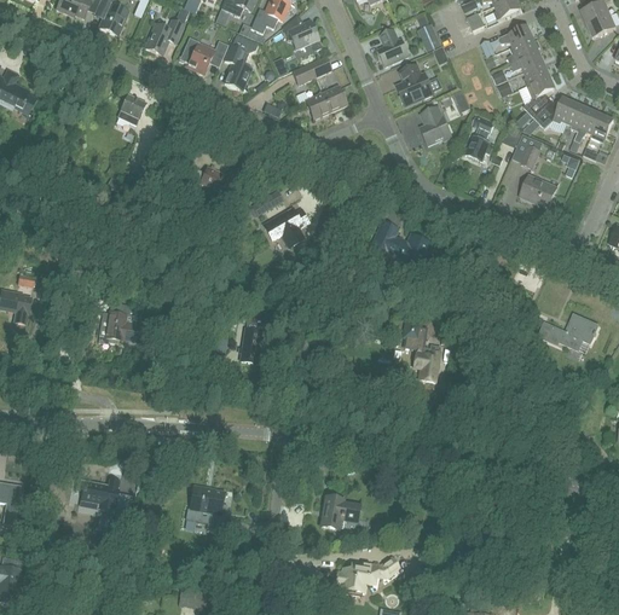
[(59,0),(56,7),(67,13),(68,11),(84,17),(92,0),(59,0)]
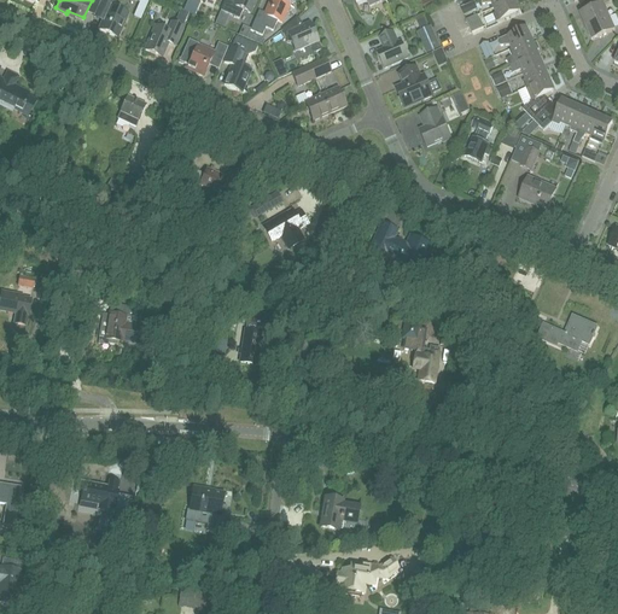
[(100,0),(98,5),(106,9),(98,27),(117,35),(128,11),(112,4),(114,0),(100,0)]
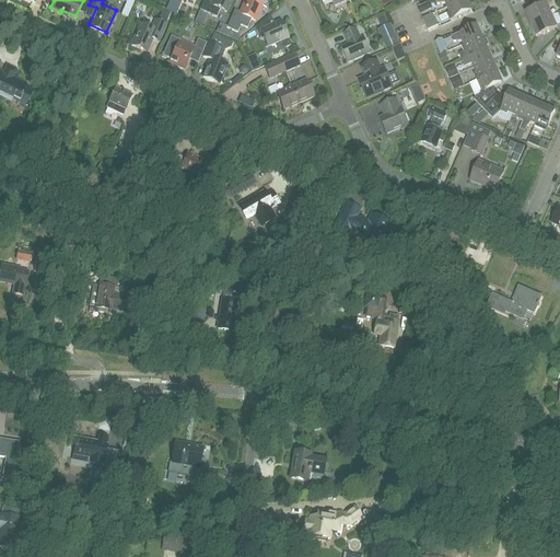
[(202,0),(199,8),(194,20),(199,22),(202,14),(202,12),(203,9),(217,14),(220,7),(226,9),(230,0),(202,0)]
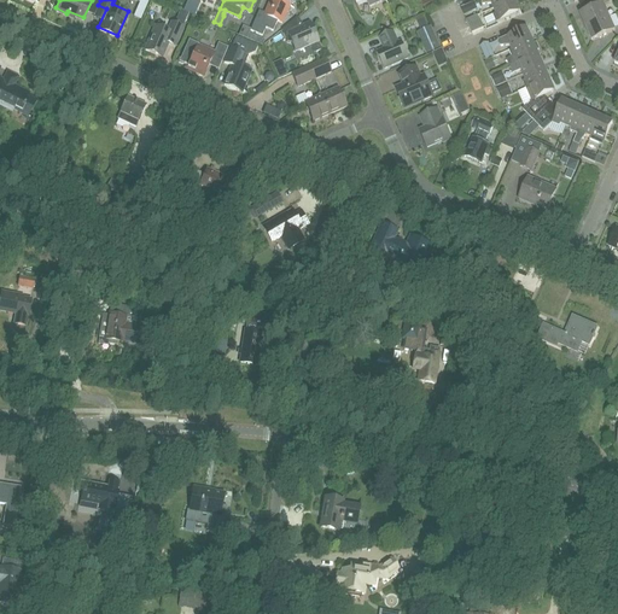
[(255,17),(250,28),(262,33),(266,24),(273,28),(277,18),(281,19),(289,3),(284,0),(269,0),(260,21),(255,17)]
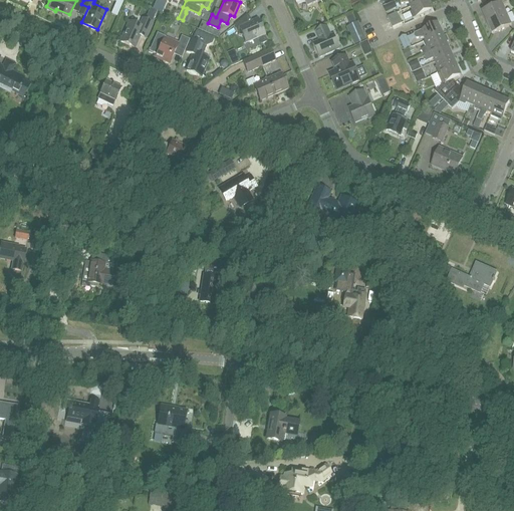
[(350,0),(353,8),(362,4),(360,0),(350,0)]
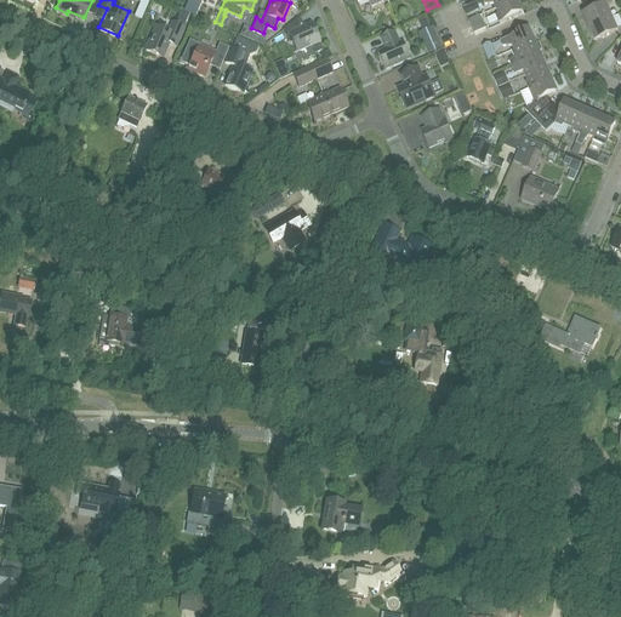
[(506,0),(496,5),(497,10),(495,11),(499,20),(522,9),(517,0),(506,0)]
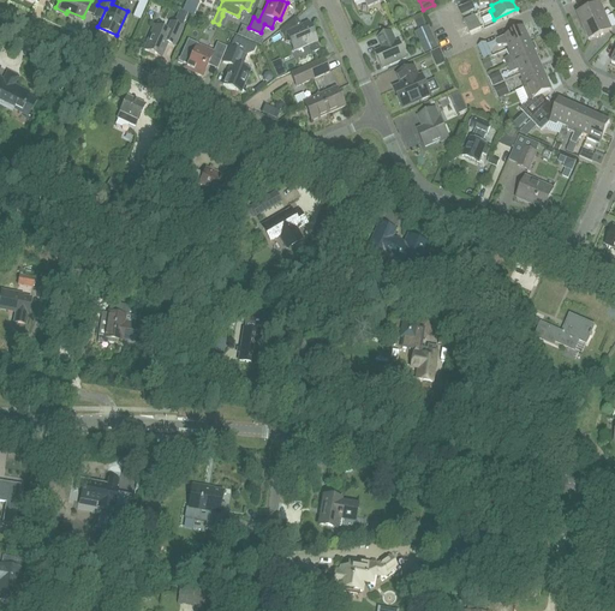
[(458,5),(461,12),(467,9),(465,1),(458,5)]
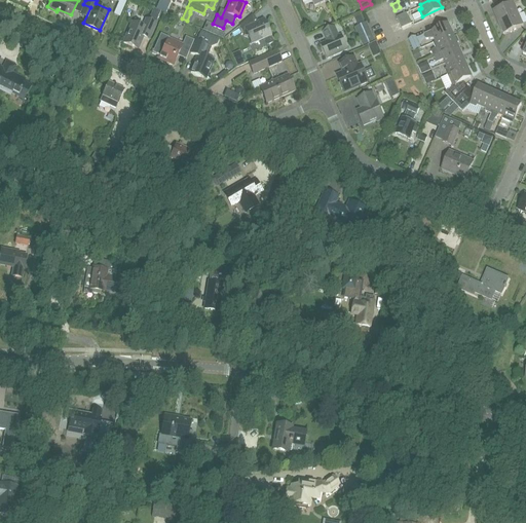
[(498,21),(518,11),(513,1),(493,9),(498,21)]
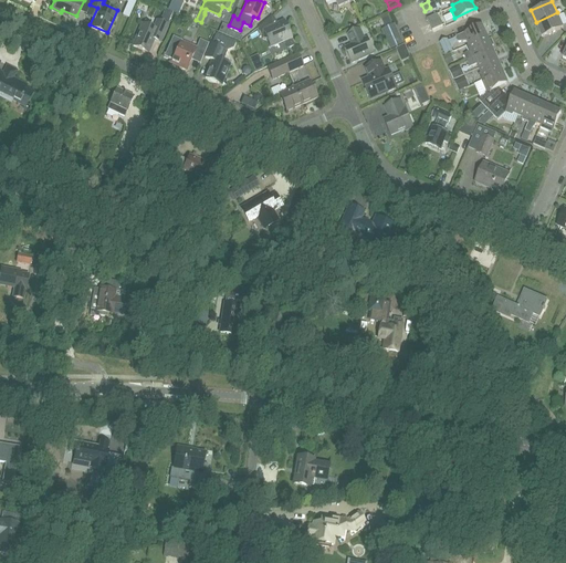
[(427,16),(432,28),(442,22),(437,11),(427,16)]
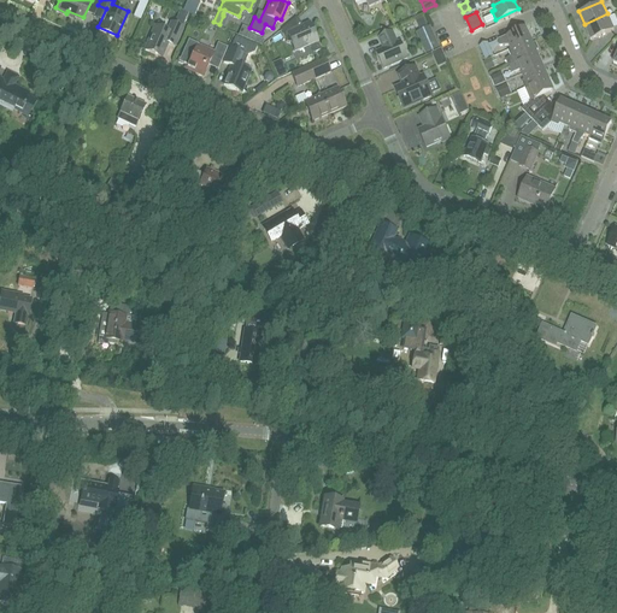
[(607,13),(585,24),(591,37),(613,27),(607,13)]
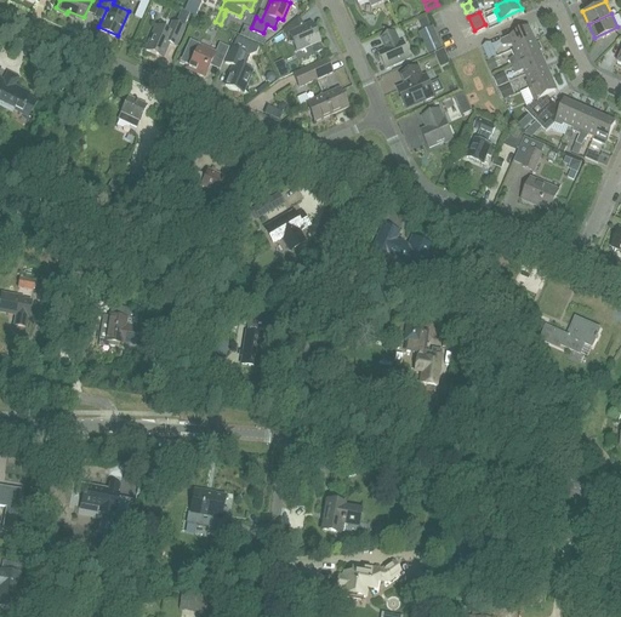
[(298,15),(283,27),(288,39),(290,40),(292,39),(296,47),(312,41),(313,44),(319,41),(322,47),(323,47),(311,21),(306,23),(298,15)]
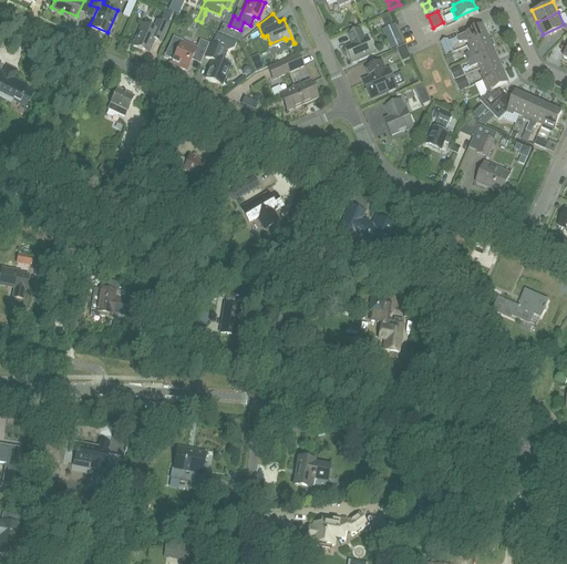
[(161,39),(168,22),(156,18),(153,26),(142,21),(133,43),(142,48),(142,47),(148,50),(154,37),(161,39)]
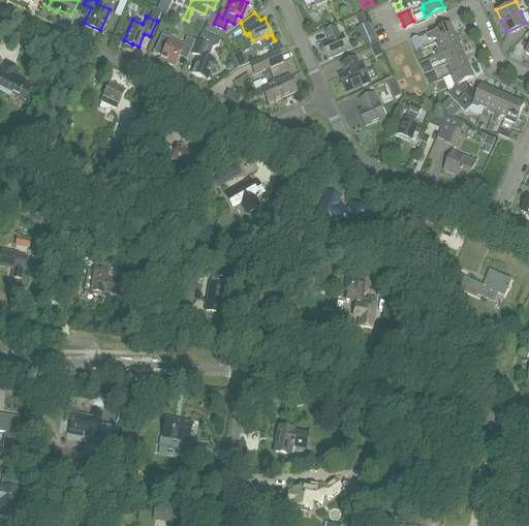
[(356,25),(365,44),(377,38),(369,20),(356,25)]
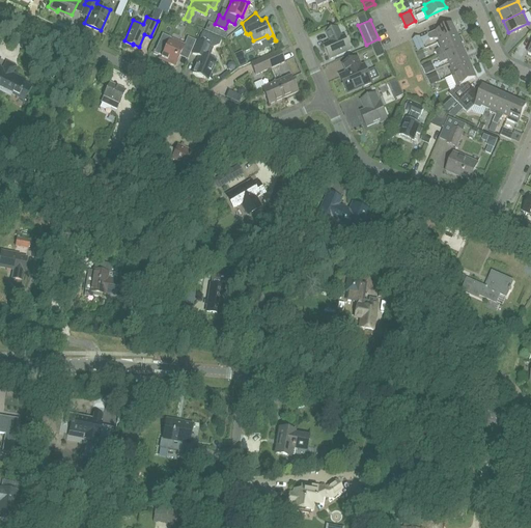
[(440,39),(457,32),(452,21),(427,31),(429,36),(438,35),(440,39)]
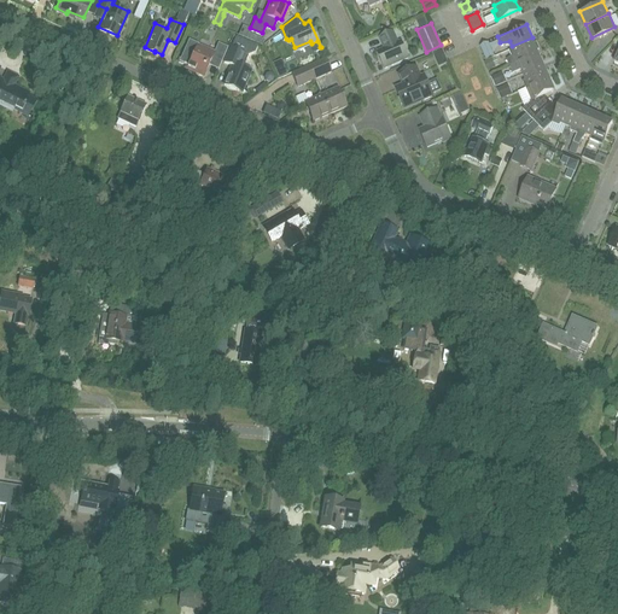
[(377,48),(384,65),(408,56),(401,39),(397,40),(392,29),(379,35),(383,42),(385,41),(386,45),(377,48)]
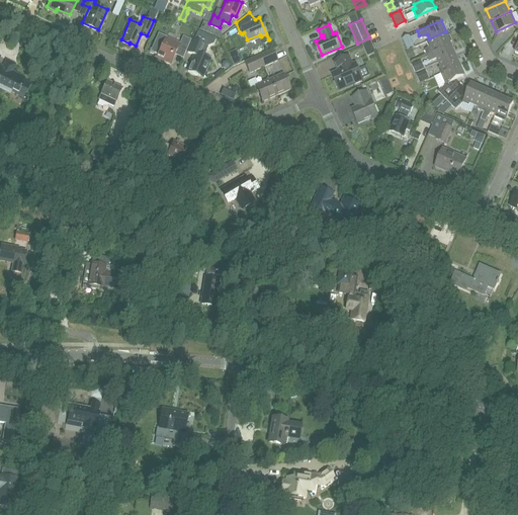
[(222,30),(208,25),(206,29),(220,35),(222,30)]
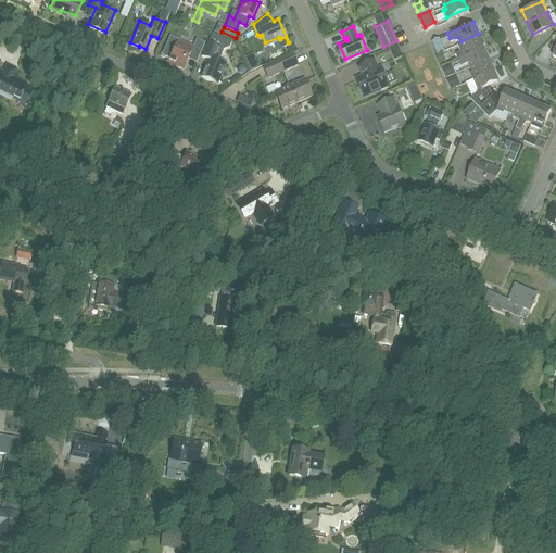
[(184,65),(190,51),(198,54),(204,40),(196,36),(192,45),(177,38),(178,37),(169,33),(161,53),(169,57),(168,59),(184,65)]
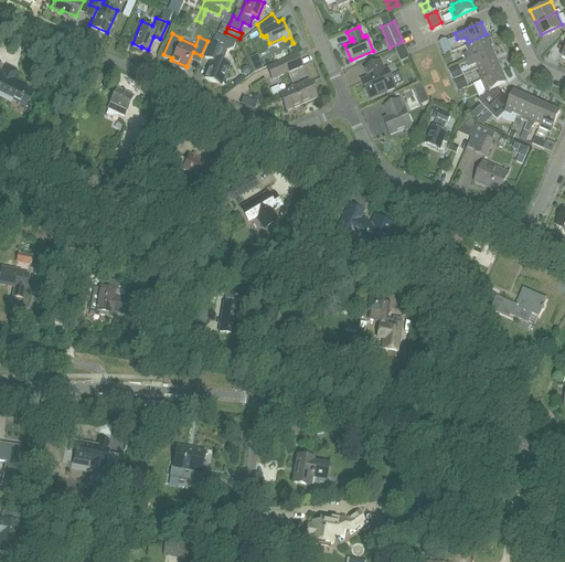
[(487,34),(468,42),(470,46),(462,52),(466,57),(491,45),(490,43),(492,42),(490,36),(488,38),(487,34)]
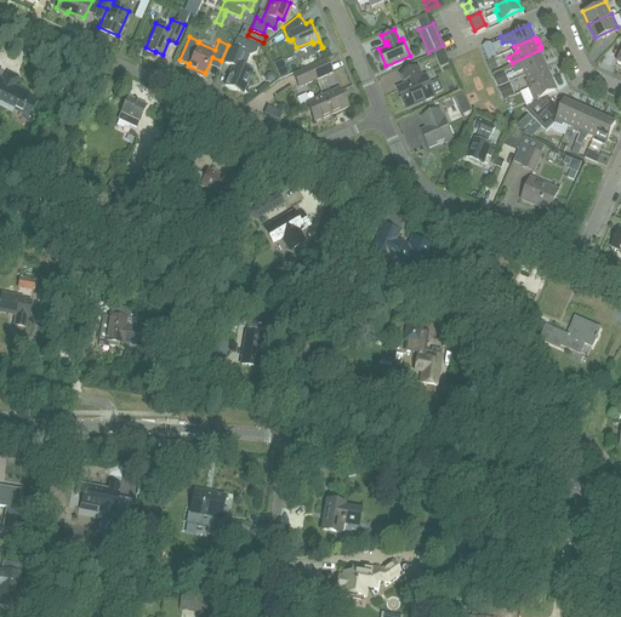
[(496,53),(490,39),(482,43),(488,57),(494,55),(496,53)]
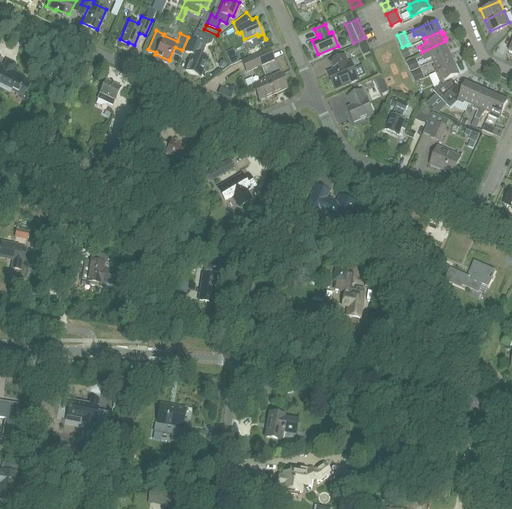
[(192,52),(185,68),(196,73),(198,72),(200,73),(208,56),(200,53),(199,50),(203,41),(191,36),(185,49),(192,52)]
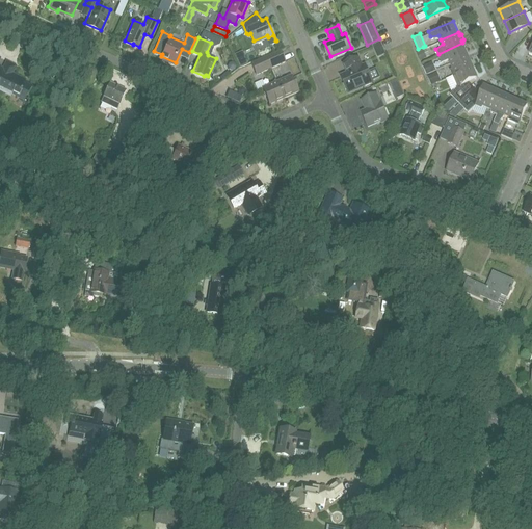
[(380,38),(372,43),(377,55),(387,52),(380,38)]
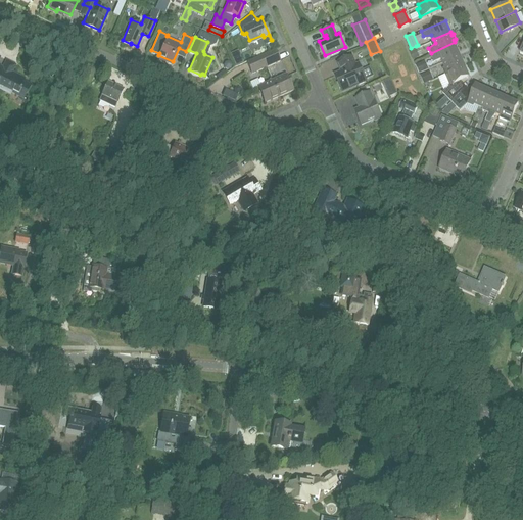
[(455,42),(431,53),(433,59),(440,56),(442,60),(460,52),(455,42)]
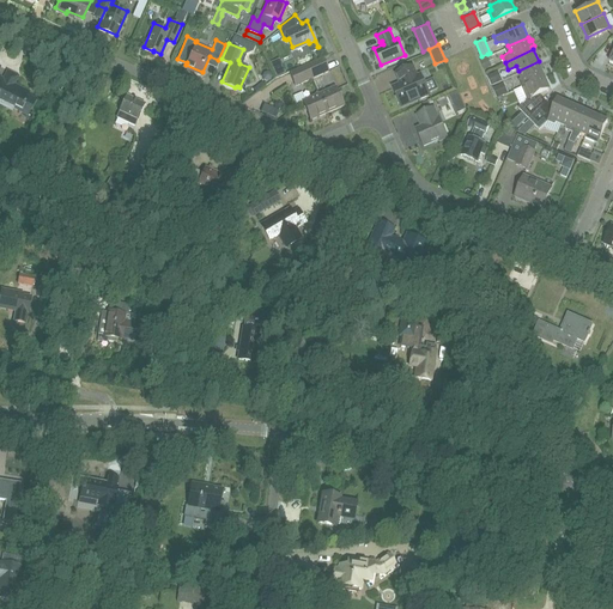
[(480,58),(484,66),(486,65),(491,62),(487,54),(481,56),(480,58)]
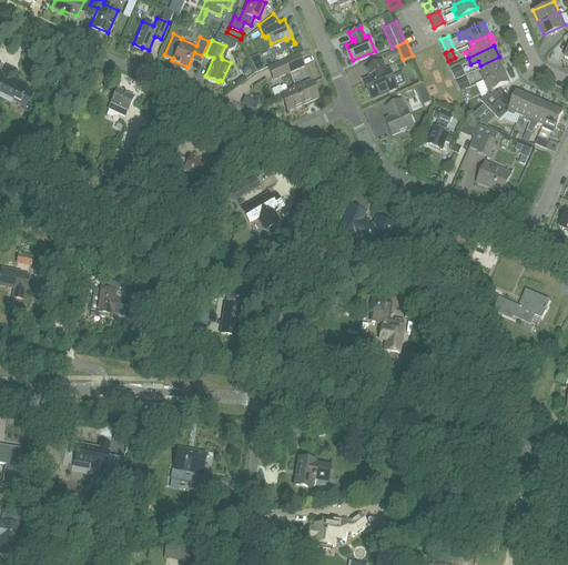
[(298,51),(283,58),(288,70),(304,63),(298,51)]
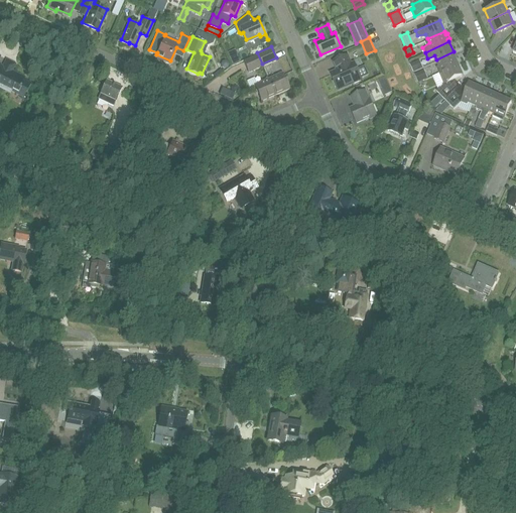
[(454,51),(436,59),(438,63),(435,66),(438,71),(458,62),(454,51)]
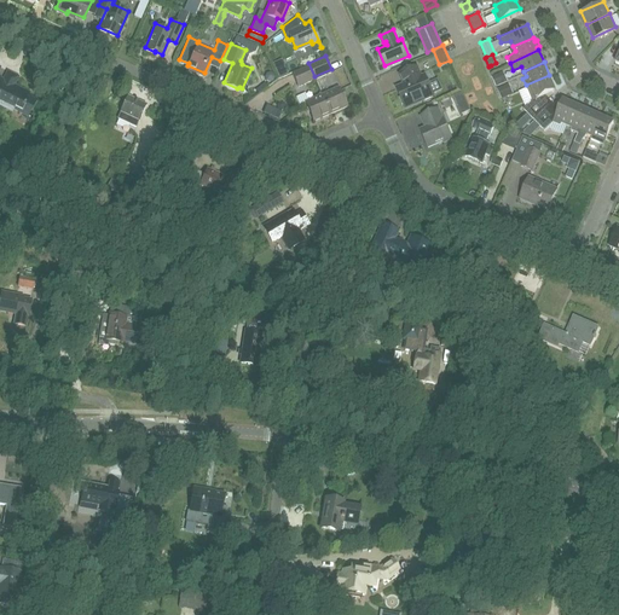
[(314,76),(308,63),(293,70),(299,83),(314,76)]
